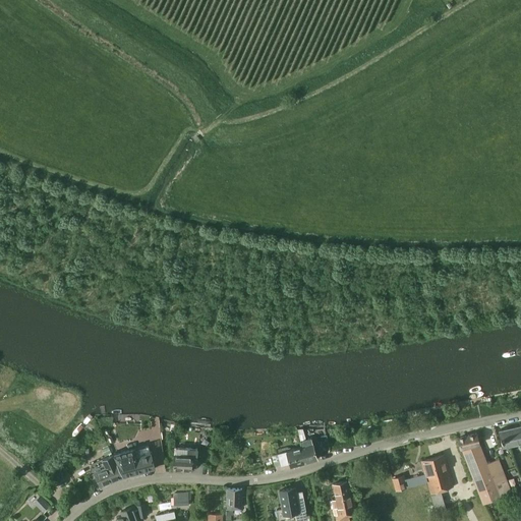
[(520,424),(499,430),(502,446),(502,447),(520,442),(520,424)]
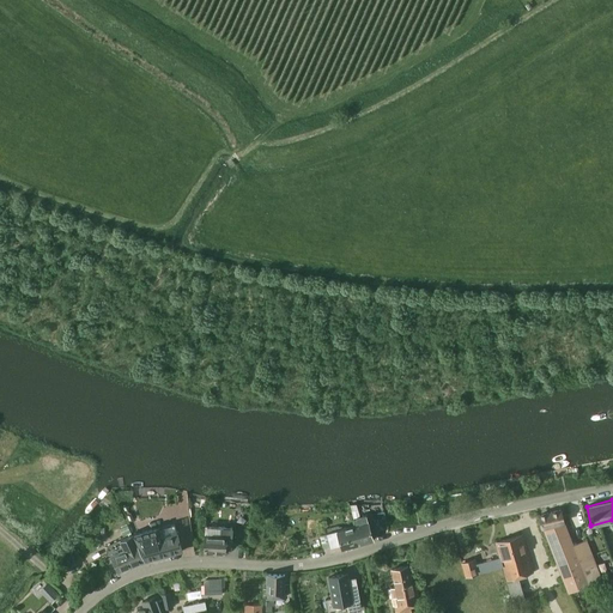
[(539,517),(542,528),(568,593),(601,576),(587,540),(574,545),(564,522),(560,511),(539,517)]
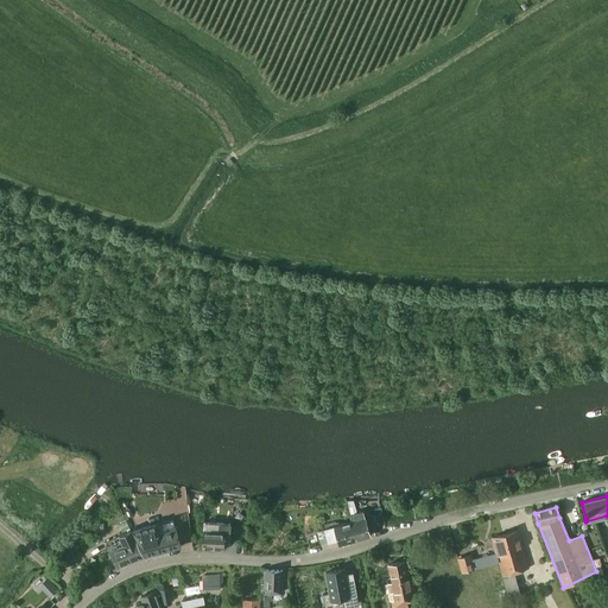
[(353,521),(358,539),(371,536),(363,511),(350,514),(353,521)]
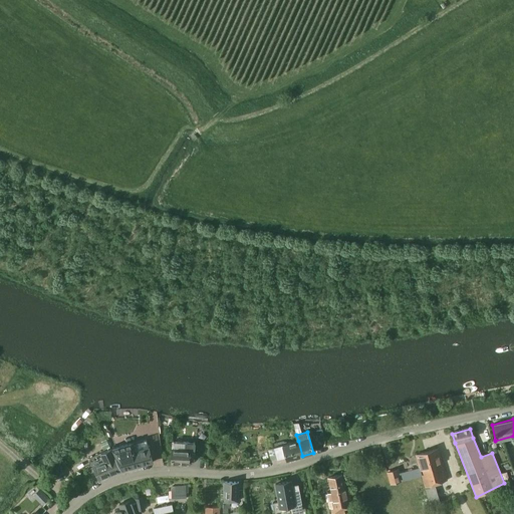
[(111,449),(114,457),(121,471),(153,462),(147,439),(111,449)]
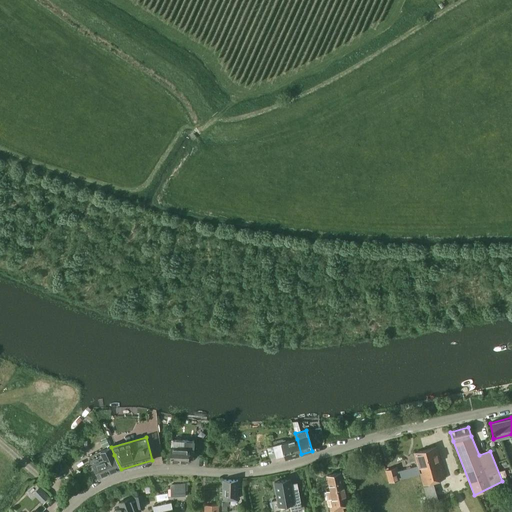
[(286,459),(301,454),(297,439),(266,447),(269,459),(285,455),(286,459)]
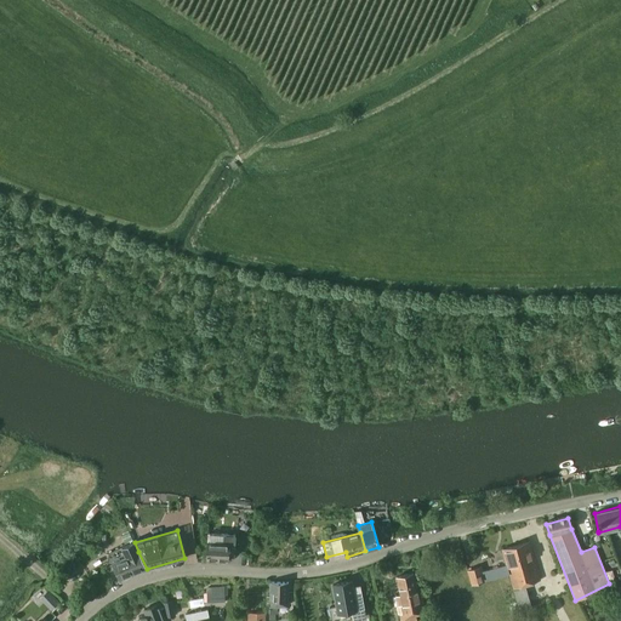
[(228,553),(232,553),(235,553),(235,535),(209,535),(208,562),(228,563),(228,553)]
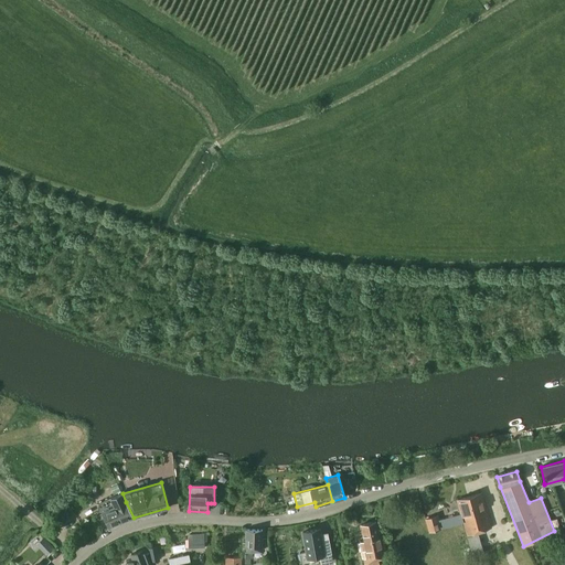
[(123,493),(98,503),(109,528),(134,518),(126,502),(123,493)]
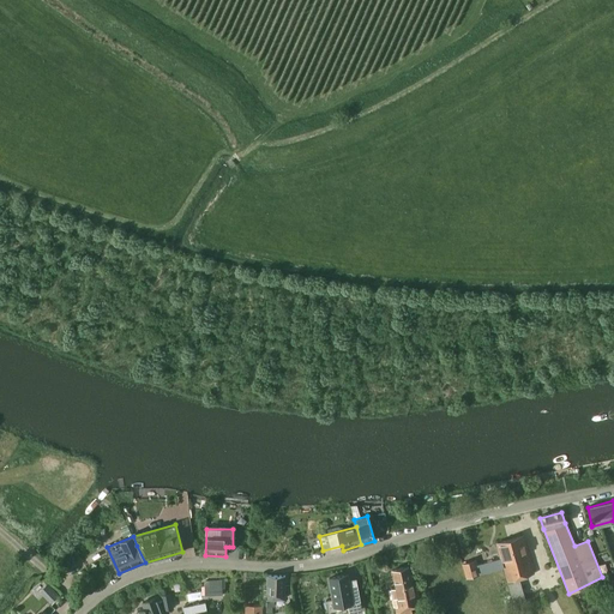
[(509,541),(513,559),(503,563),(504,567),(515,606),(525,602),(519,578),(534,575),(528,553),(523,536),(509,541)]
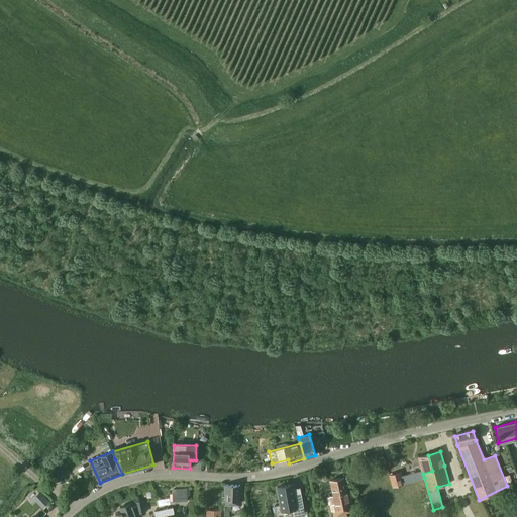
[(408,475),(402,477),(401,471),(389,475),(392,487),(404,484),(424,478),(423,474),(432,471),(428,455),(419,457),(422,470),(408,474),(408,475)]
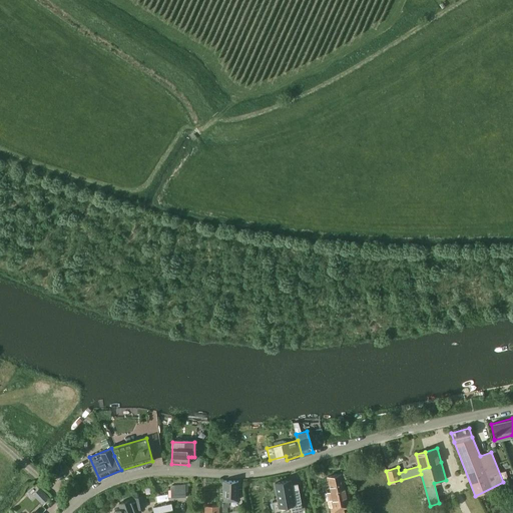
[(327,492),(329,500),(328,500),(329,507),(331,507),(331,512),(344,512),(343,505),(351,503),(348,487),(345,488),(342,474),(328,476),(331,491),(327,492)]
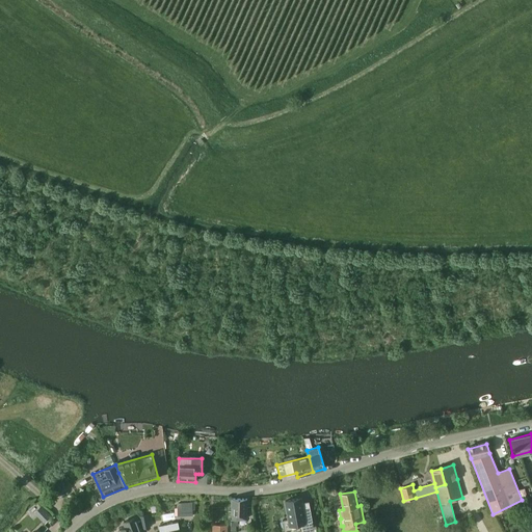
[(246,517),(247,499),(232,498),(232,511),(230,511),(230,514),(231,514),(231,525),(236,526),(238,526),(238,517),(246,517)]
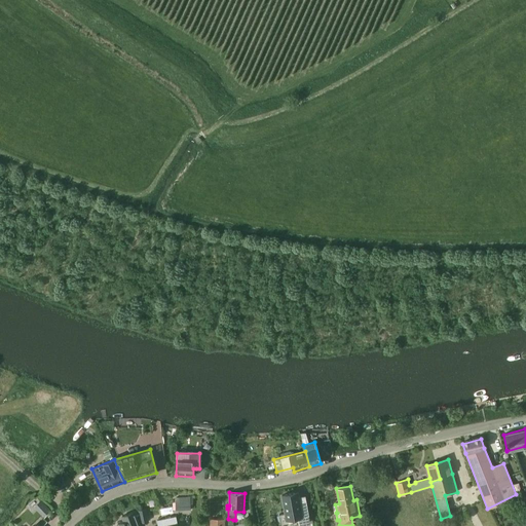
[(300,500),(298,492),(283,495),(286,514),(279,515),(280,525),(289,525),(310,522),(306,499),(300,500)]
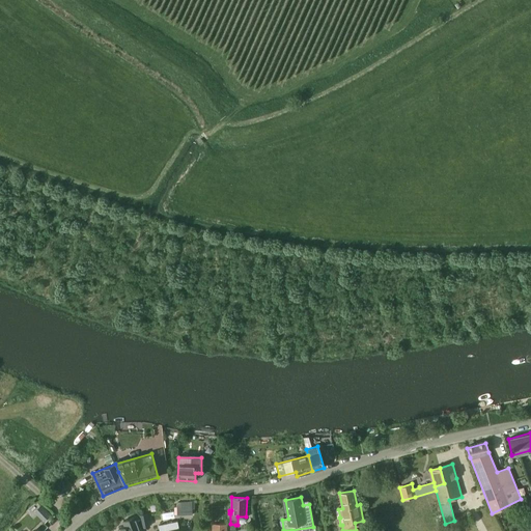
[(40,503),(33,510),(45,523),(53,514),(40,503)]
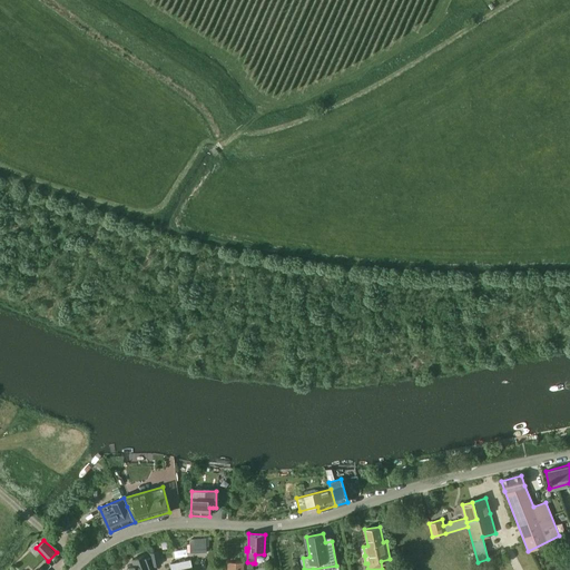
[(205,541),(197,541),(197,552),(206,552),(205,541)]
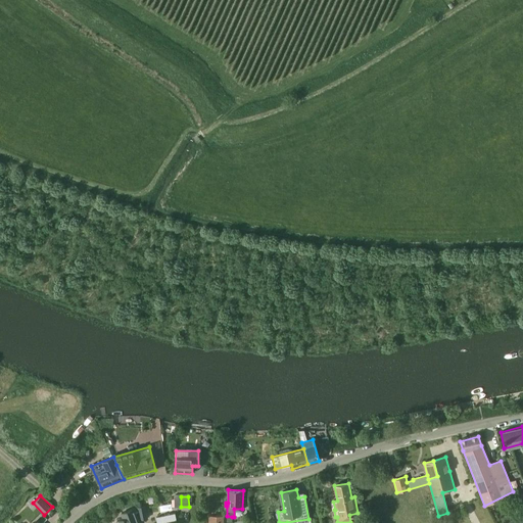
[(145,506),(137,508),(139,520),(148,518),(145,506)]
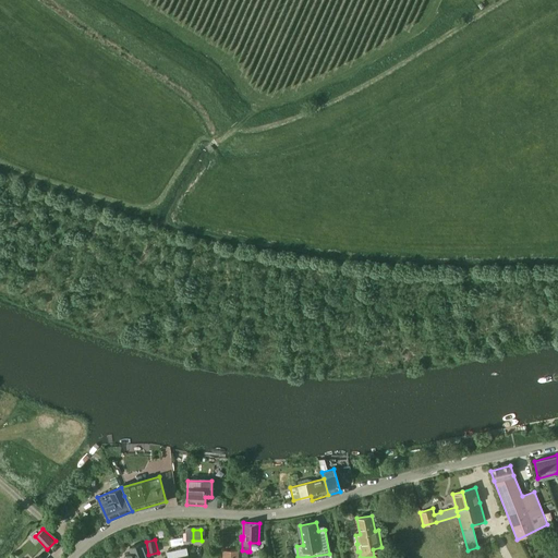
[(125,556),(125,557),(142,557),(146,556),(142,544),(130,548),(132,554),(125,556)]
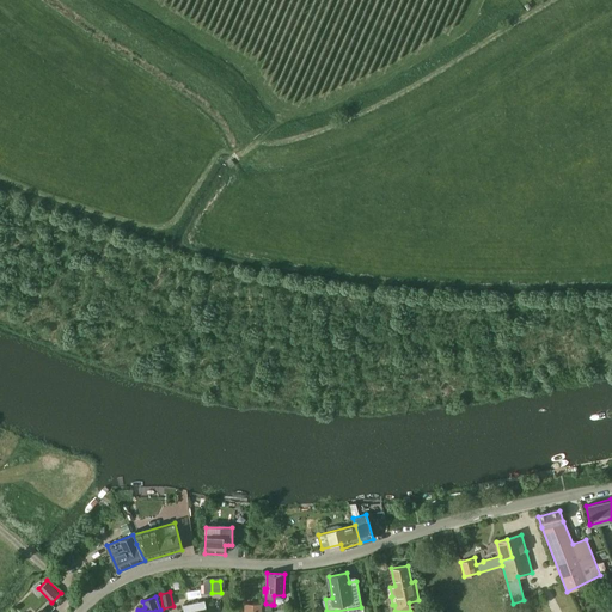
[(183,606),(183,611),(206,611),(204,601),(183,606)]
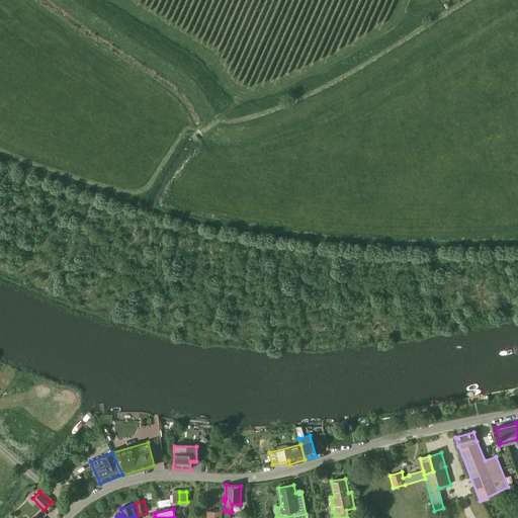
All buildings are outlined.
